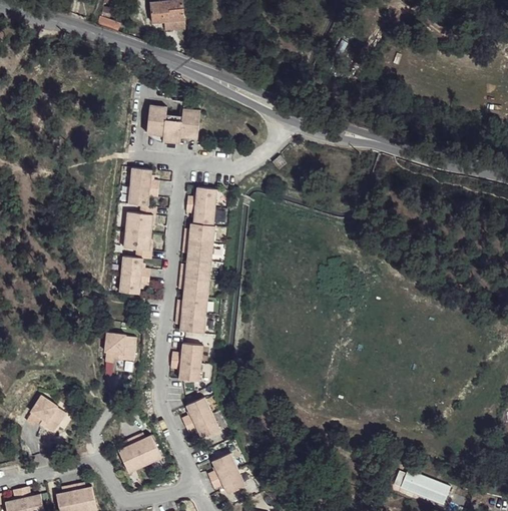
[(111,1),(108,0),(99,0),(94,19),(111,24),(114,16),(111,1)]
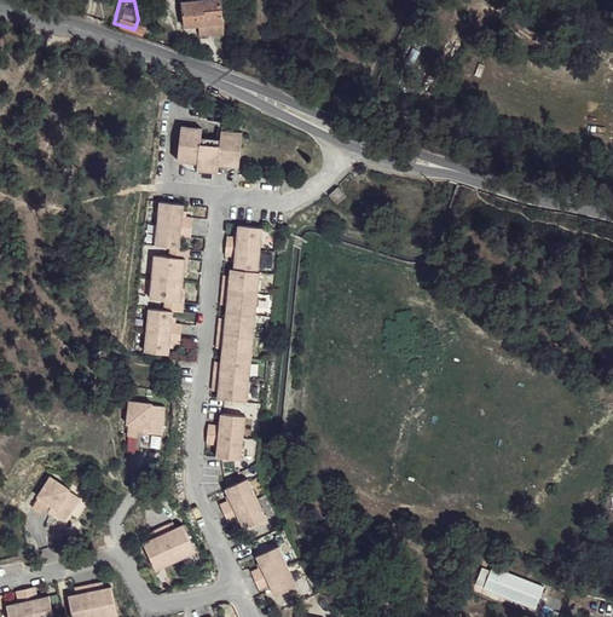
[(175,0),(178,24),(219,19),(217,0),(175,0)]
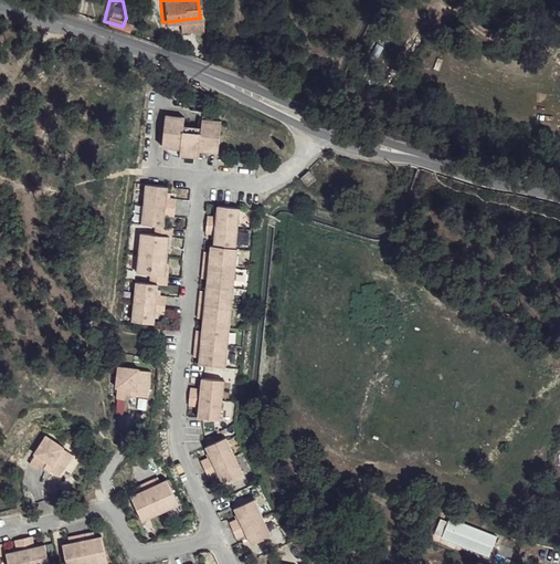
[(182,115),(164,114),(160,146),(179,148),(178,155),(197,157),(198,150),(215,153),(218,121),(199,118),(198,131),(181,129),(182,115)]
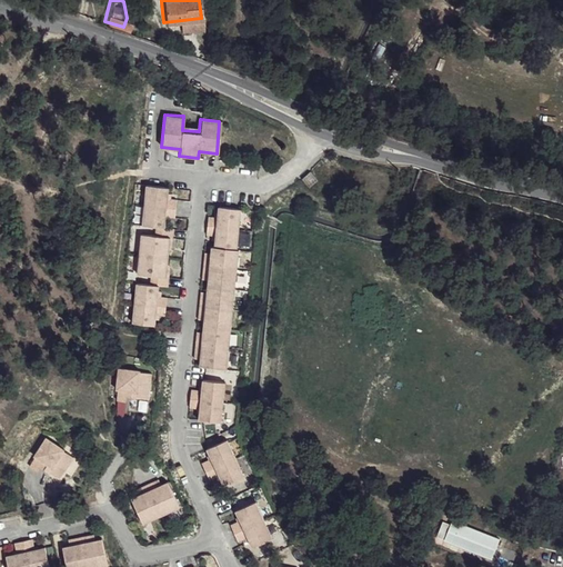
[(168,187),(147,185),(141,226),(154,227),(163,228),(164,217),(173,218),(174,199),(166,198),(168,187)]
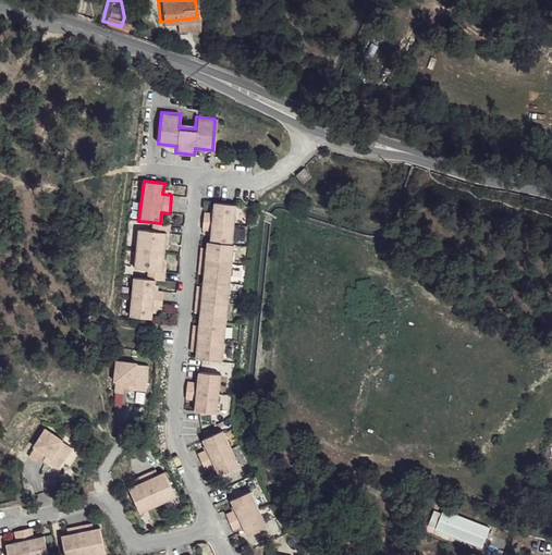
[(235,205),(213,201),(212,213),(203,211),(201,229),(210,230),(210,242),(206,241),(205,247),(200,247),(196,273),(201,274),(201,286),(197,286),(193,313),(198,313),(197,325),(193,324),(188,350),(195,352),(194,358),(221,360),(234,244),(230,244),(235,205)]
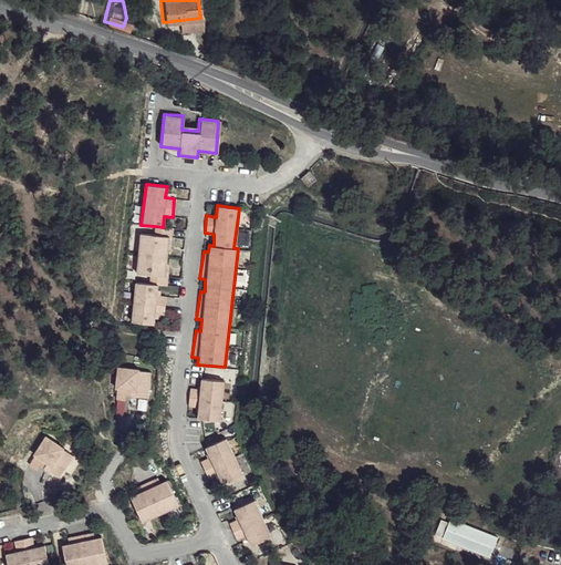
[(163,227),(154,226),(154,236),(170,238),(172,227),(163,227)]
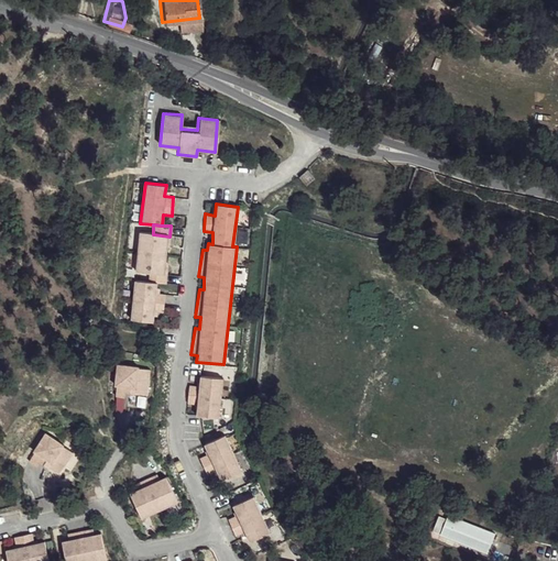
[(153,234),(140,232),(137,271),(149,272),(167,274),(170,237),(153,234)]
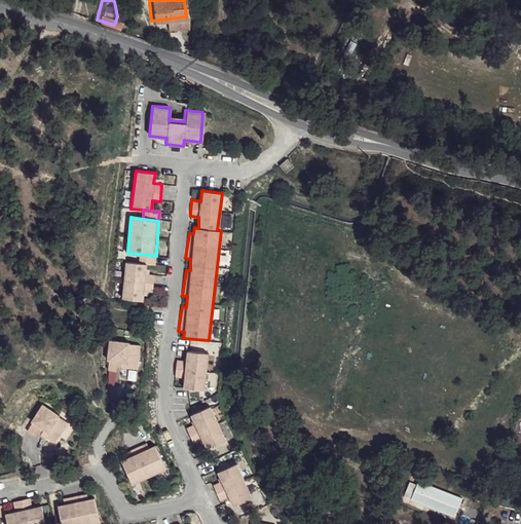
[(156,256),(139,254),(139,264),(146,264),(154,265),(156,256)]
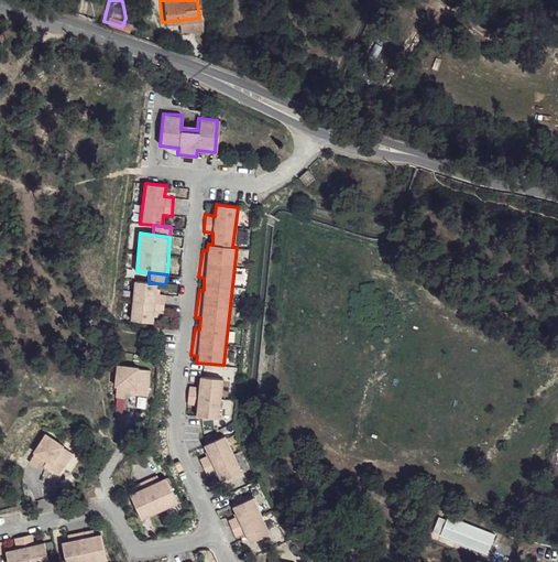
[(134,282),(130,321),(154,323),(154,313),(162,314),(164,295),(155,295),(156,283),(149,283),(134,282)]
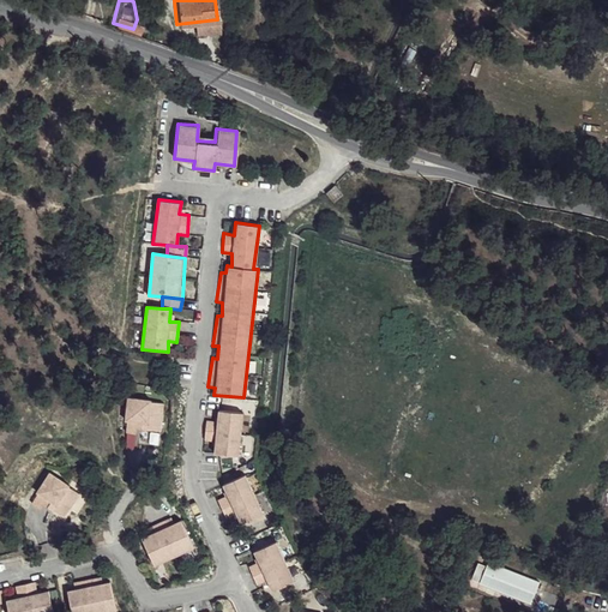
[(155,402),(131,399),(128,423),(130,423),(128,435),(138,436),(139,427),(144,429),(144,431),(163,433),(167,406),(155,403),(155,402)]
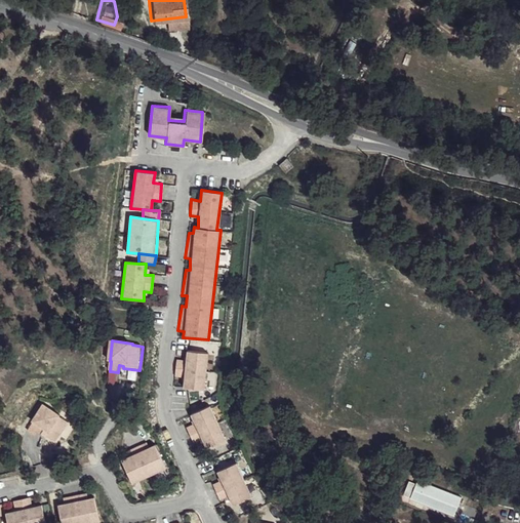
[(189,364),(180,363),(177,379),(187,380),(186,391),(206,393),(211,356),(191,354),(189,364)]
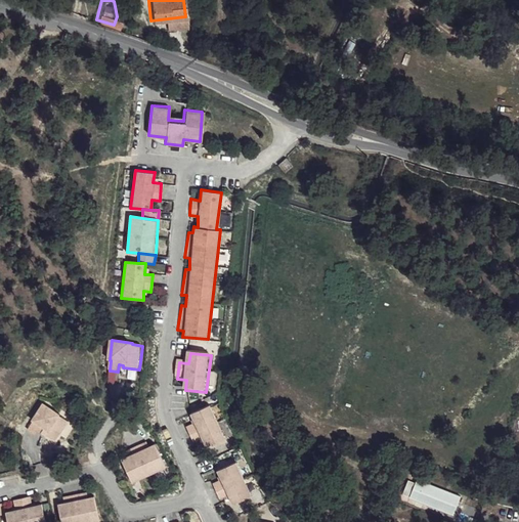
[(59,415),(43,403),(32,421),(33,421),(27,429),(35,434),(38,429),(42,431),(41,433),(54,442),(68,423),(59,416),(59,415)]
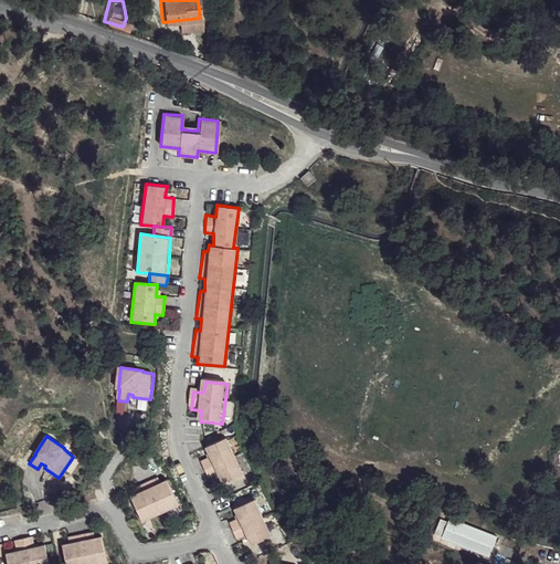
[(244,479),(228,441),(208,451),(212,460),(202,465),(210,482),(219,478),(224,488),(244,479)]
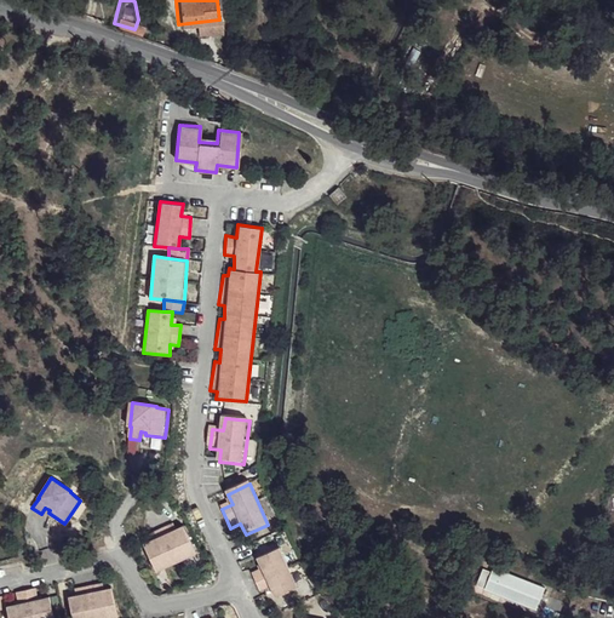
[(154,542),(143,547),(155,574),(196,556),(184,528),(173,533),(170,527),(151,536),(154,542)]
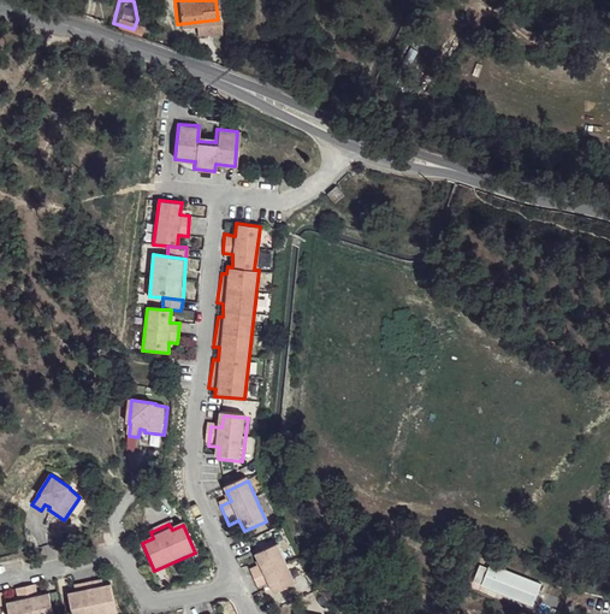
[(296,589),(278,549),(256,559),(260,570),(250,574),(258,592),(268,588),(273,598),(296,589)]
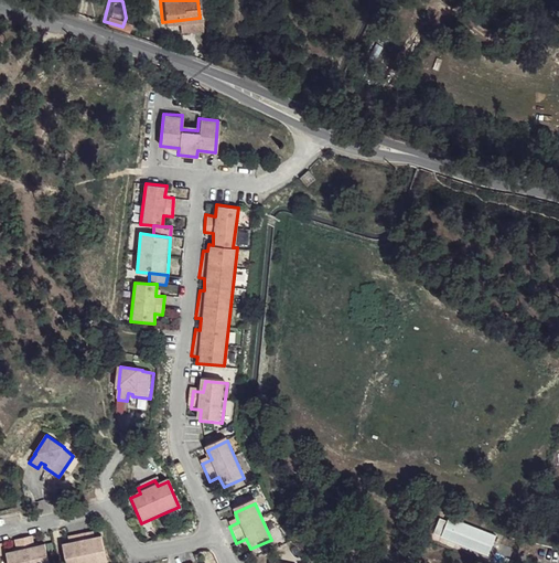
[(440,521),(431,543),(480,560),(487,538),(440,521)]
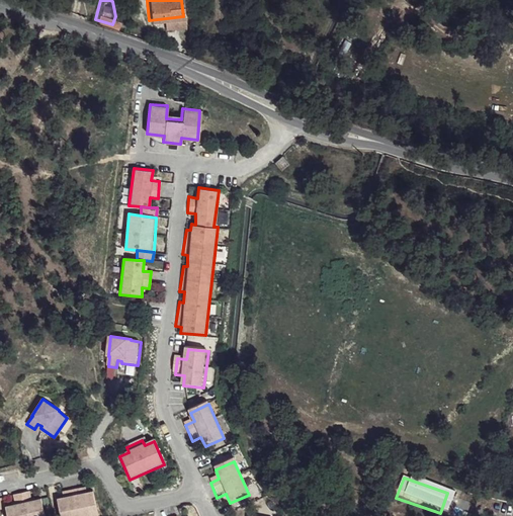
[(66,498),(56,500),(59,515),(96,515),(92,493),(82,495),(81,489),(65,492),(66,498)]
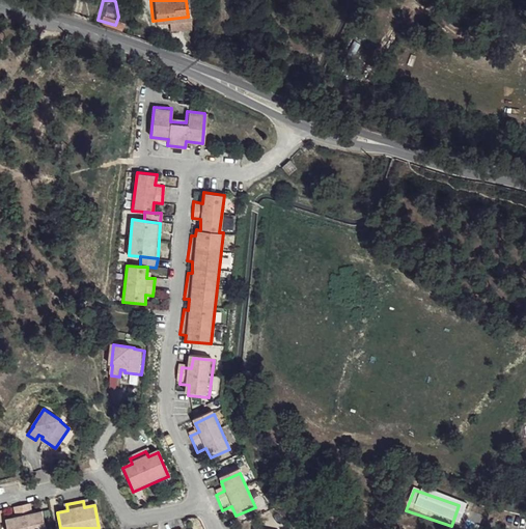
[(14,518),(3,520),(5,528),(44,528),(40,511),(31,513),(29,504),(11,507),(14,518)]
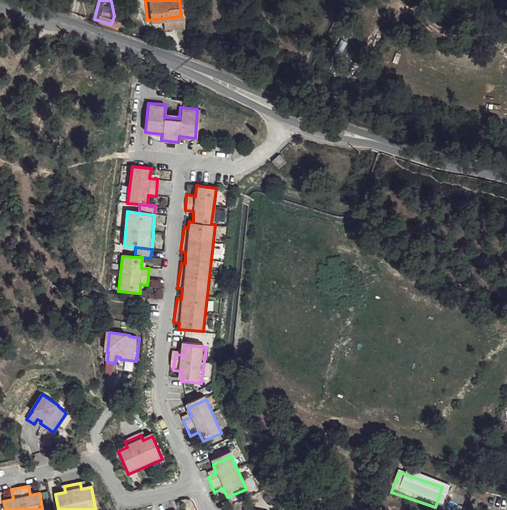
All buildings are outlined.
